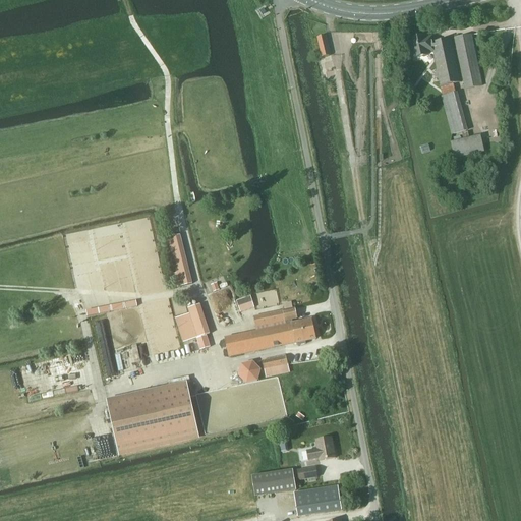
[(323,57),(331,56),(326,36),(317,37),(323,57)]
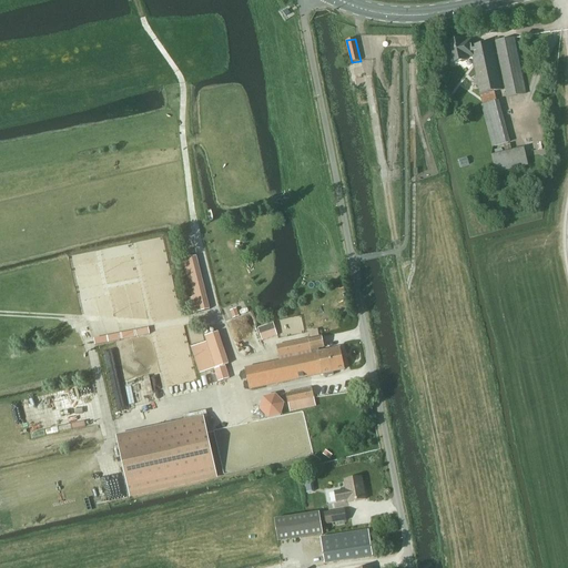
[(507,98),(526,94),(515,39),(496,42),(507,98)]
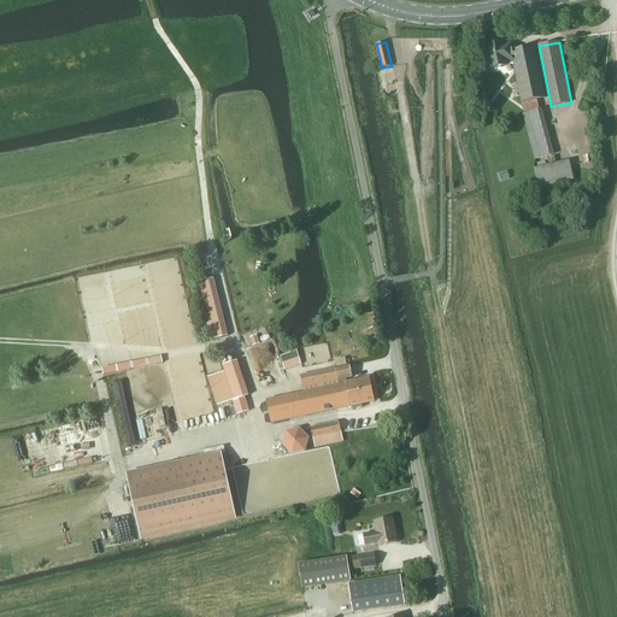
[(515,62),(523,103),(526,113),(539,110),(538,100),(545,99),(534,47),(512,51),(511,45),(503,47),(503,43),(487,47),(492,69),(505,66),(505,63),(515,62)]
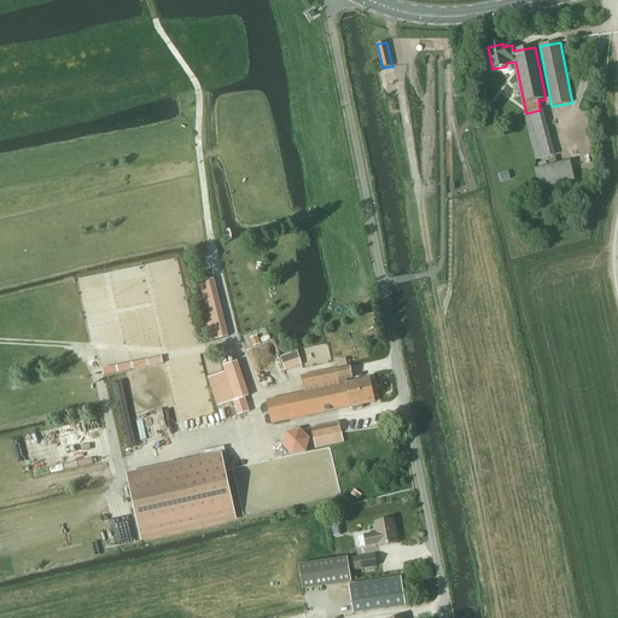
[(552,145),(534,150),(536,161),(554,156),(552,145)]
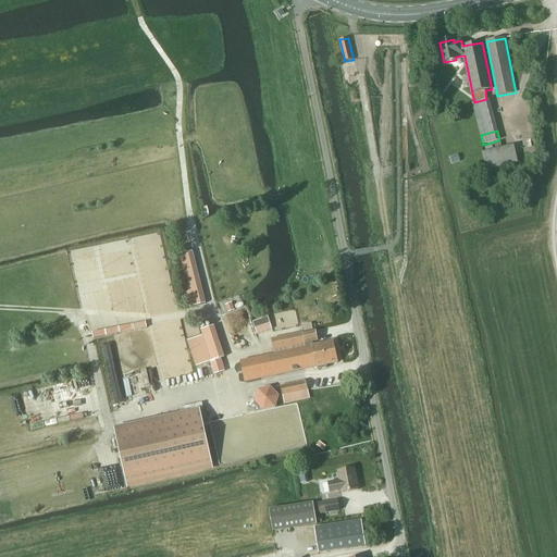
[(485,170),(518,163),(515,146),(482,152),(485,170)]
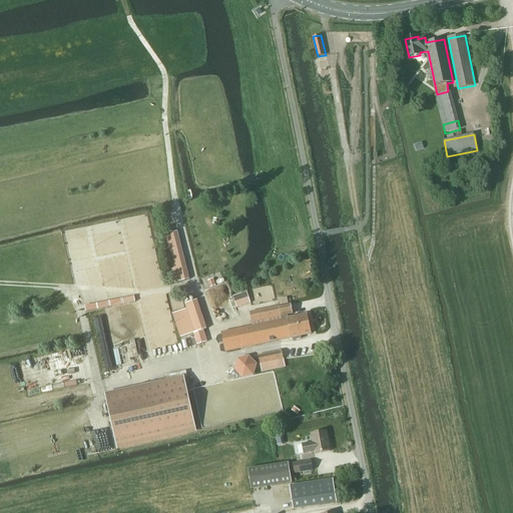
[(177,231),(165,234),(173,270),(171,270),(174,284),(176,283),(189,280),(177,231)]
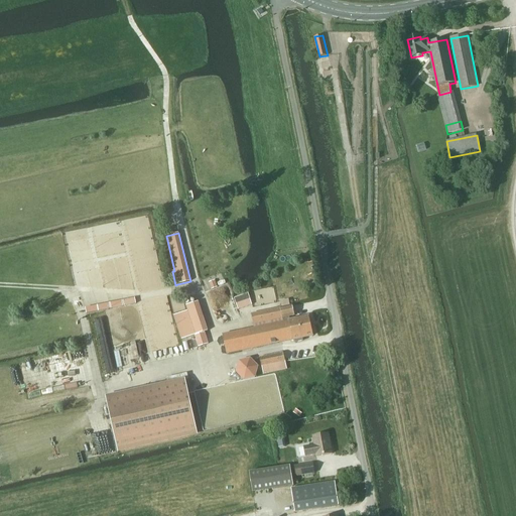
[(254,329),(223,335),(227,354),(296,340),(296,342),(303,341),(302,338),(312,336),(309,317),(290,320),(289,316),(294,315),(292,305),(290,305),(288,299),(281,301),(282,307),(280,307),(280,308),(251,314),(254,329)]
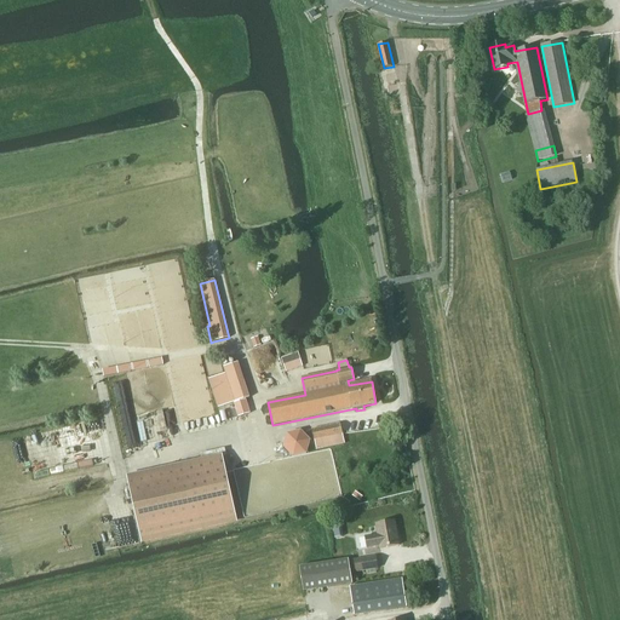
[(300,361),(283,367),(286,373),(303,367),(300,361)]
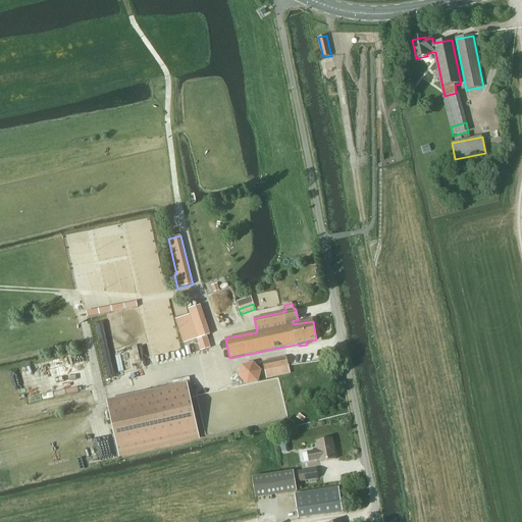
[(201,306),(189,310),(190,314),(176,319),(184,343),(198,340),(206,336),(210,335),(201,306)]
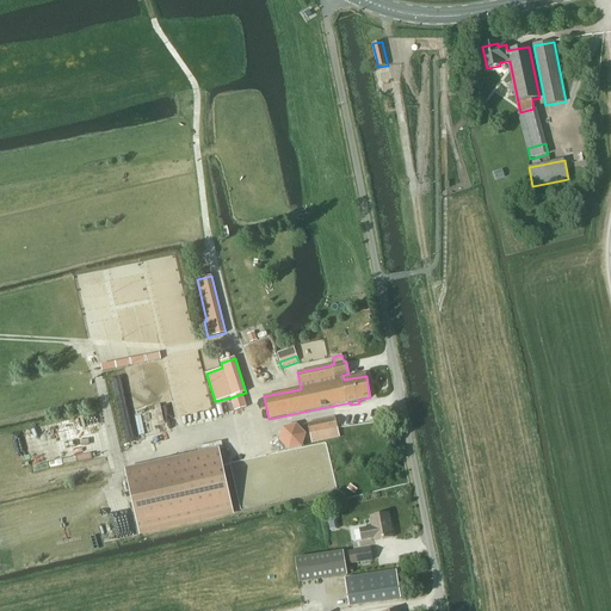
[(240,395),(230,397),(235,411),(245,408),(240,395)]
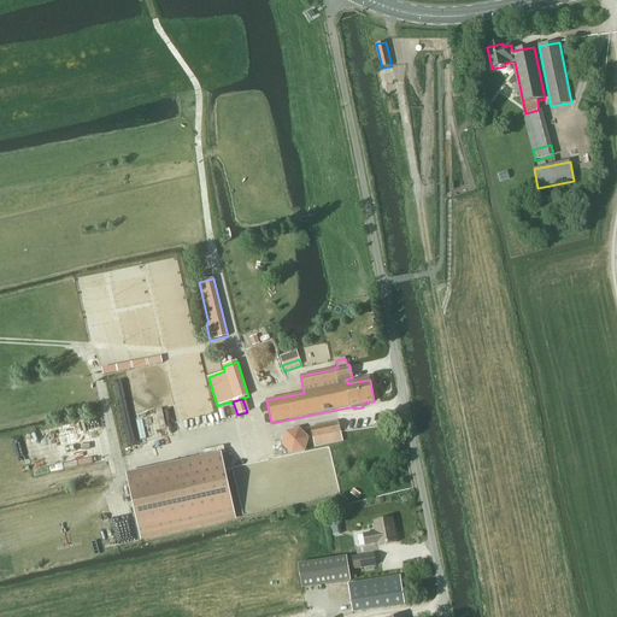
[(336,433),(341,433),(339,422),(311,427),(315,447),(338,442),(336,433)]
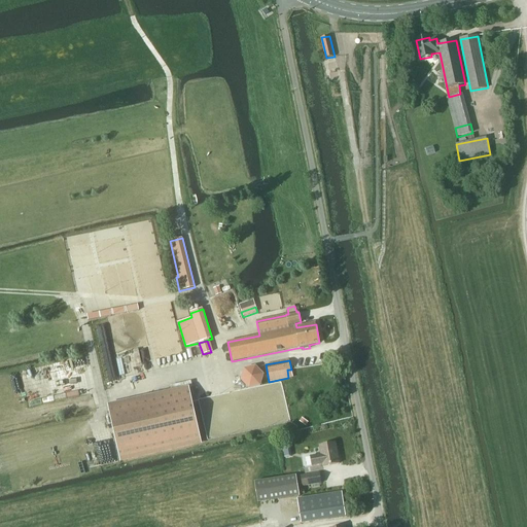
[(244,367),(241,380),(249,389),(261,386),(265,375),(256,365),(244,367)]
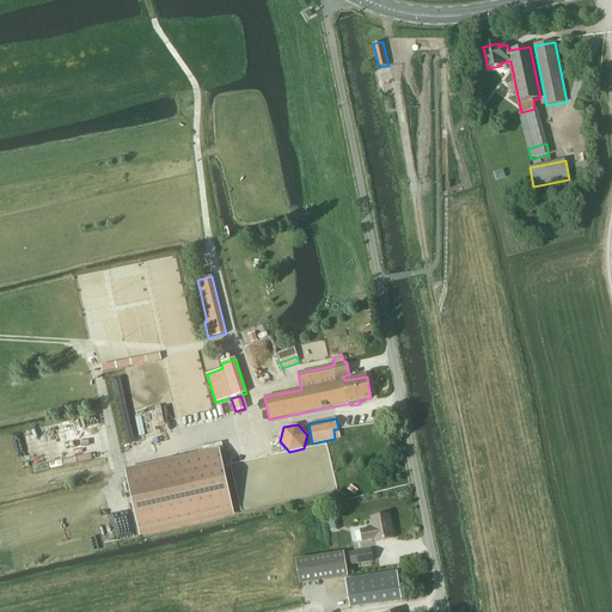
[(126,470),(140,537),(234,516),(219,448),(126,470)]
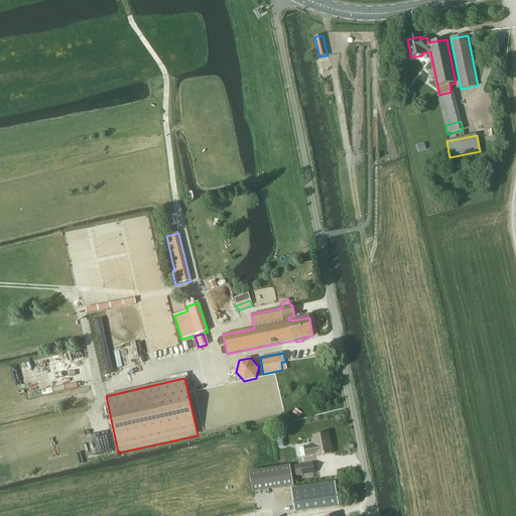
[(314,445),(303,446),(305,458),(315,456),(316,457),(333,454),(329,434),(312,436),(313,443),(314,445)]
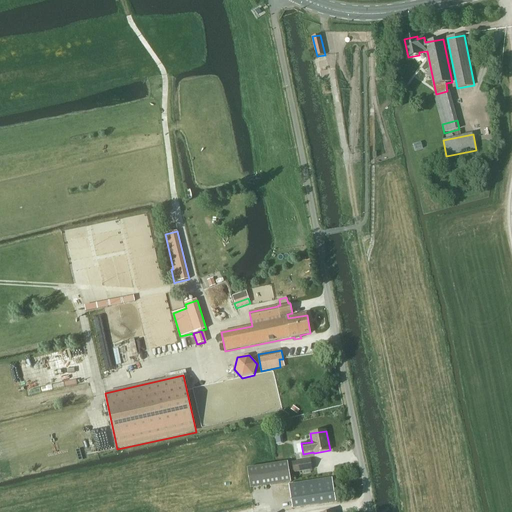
[(282,434),(275,435),(277,444),(283,443),(282,434)]
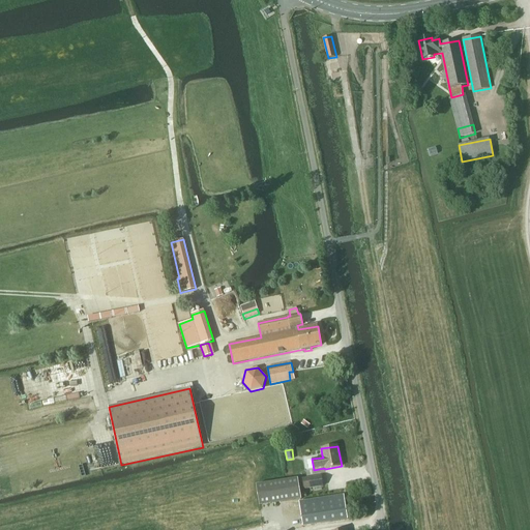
[(321,476),(303,479),(305,490),(313,488),(314,491),(322,490),(321,487),(323,487),(321,476)]
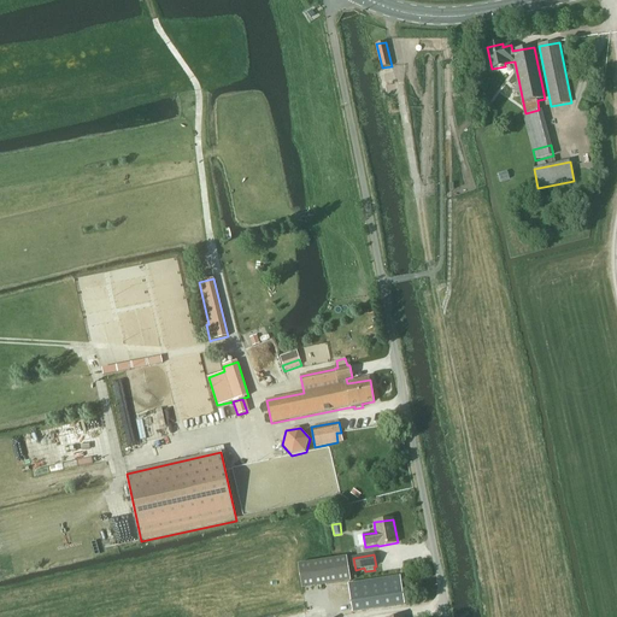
[(330,559),(322,560),(327,585),(351,581),(347,557),(330,559)]
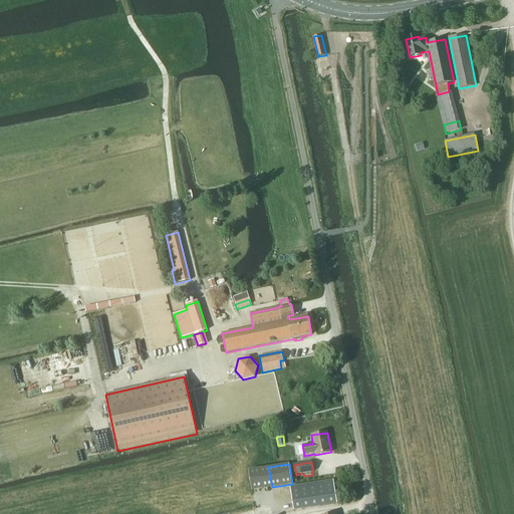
[(333,480),(290,487),(294,510),(337,504),(333,480)]
